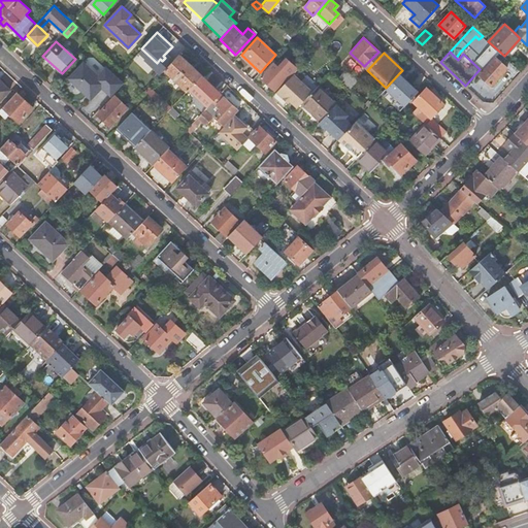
[(201,75),(178,55),(164,69),(172,76),(168,80),(170,83),(174,78),(177,81),(173,86),(176,88),(179,84),(187,91),(189,89),(201,75)]
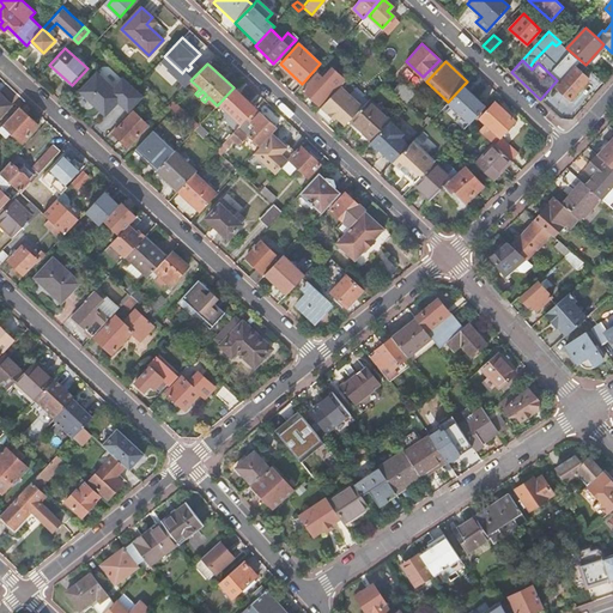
[(571,73),(558,87),(571,98),(589,78),(576,67),(574,65),(568,71),(571,73)]
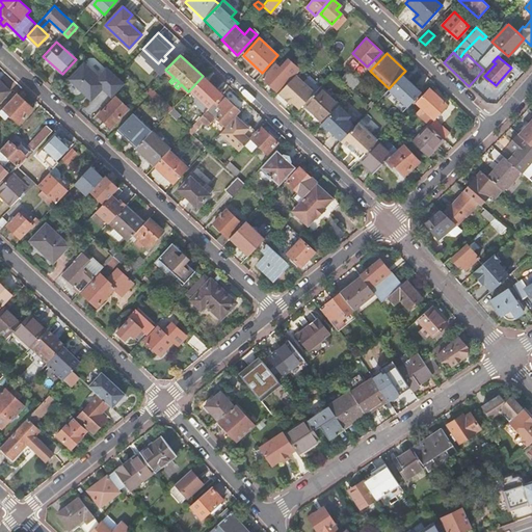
[(295,75),(299,70),(288,59),(280,68),(275,63),(262,78),(276,91),(290,77),(292,79),(295,75)]
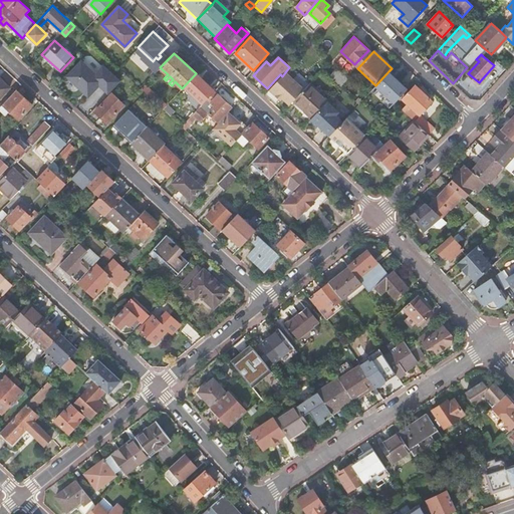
[(134,73),(140,78),(147,71),(136,60),(129,68),(134,73)]
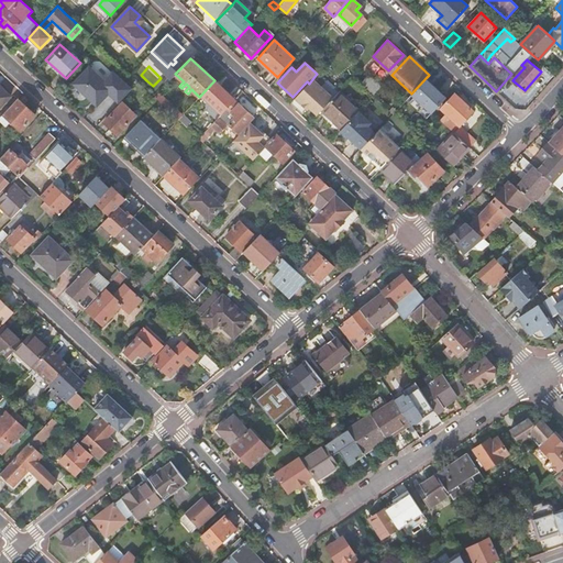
[(103,86),(86,69),(72,85),(97,109),(110,95),(119,103),(131,90),(114,75),(103,86)]
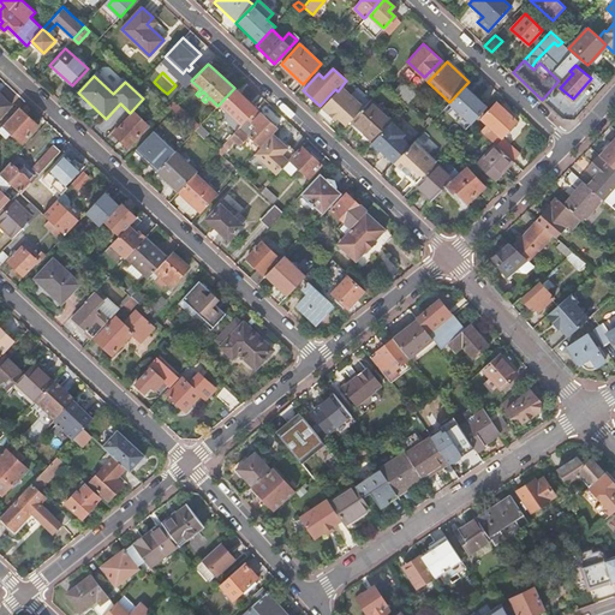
[(449,102),(449,103),(461,115),(455,120),(466,130),(472,123),(488,107),(472,93),(465,85),(449,102)]
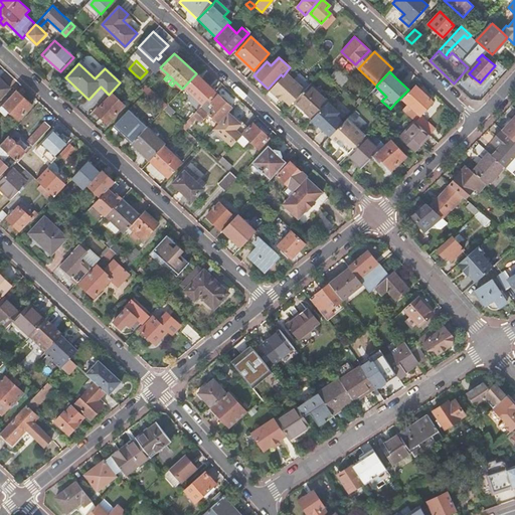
[(283,76),(270,90),(281,101),(283,99),(290,105),(292,103),(304,90),(286,72),(283,76)]
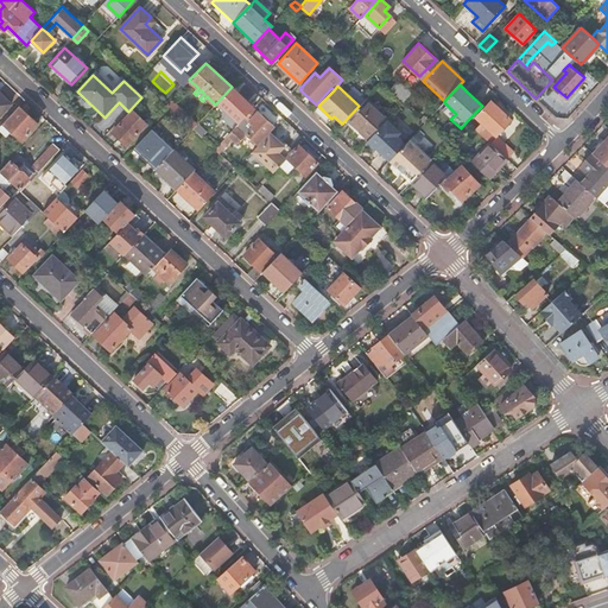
[(398,96),(397,97),(403,102),(411,93),(405,88),(403,90),(397,86),(392,90),(398,96)]
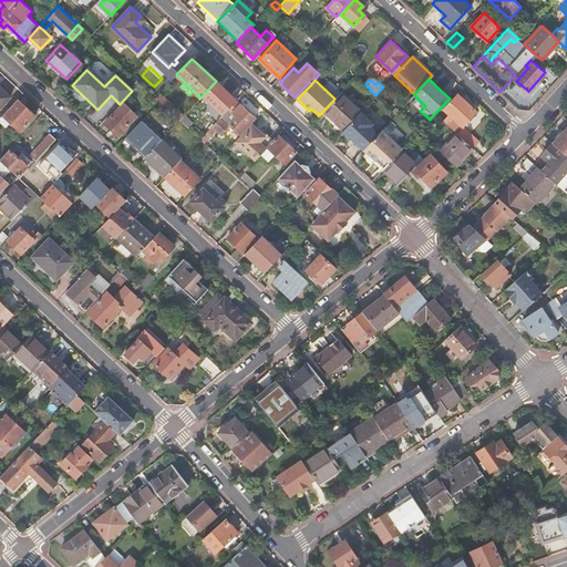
[(147,81),(143,85),(150,92),(154,86),(147,81)]
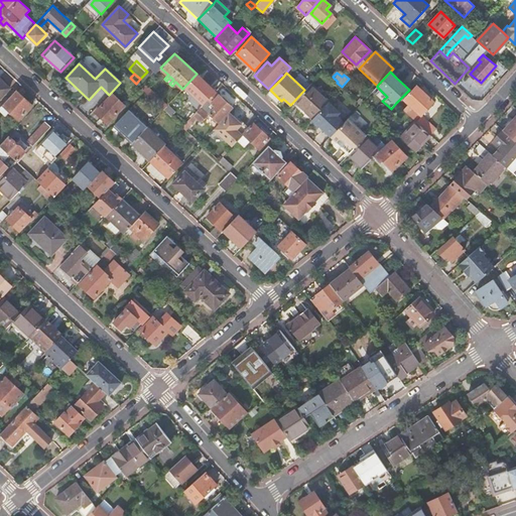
[(215,91),(197,74),(184,87),(203,104),(204,103),(214,92),(215,91)]
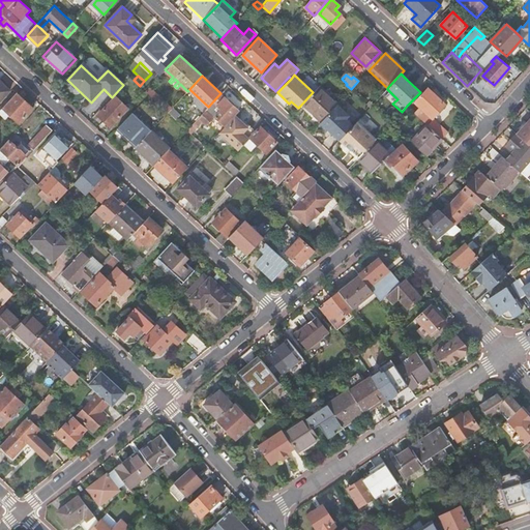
[(0,82),(0,100),(9,90),(2,83),(2,84),(0,82)]
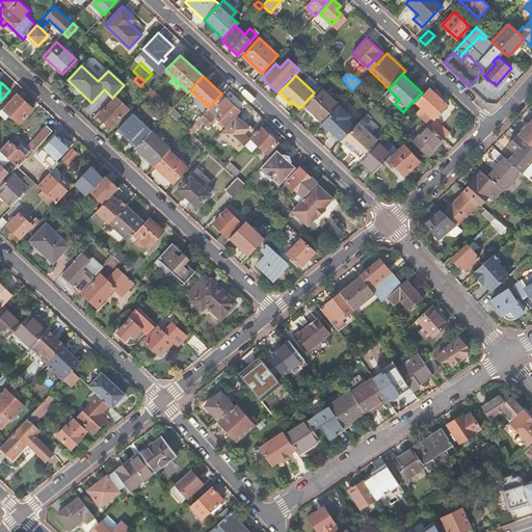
[(150,86),(145,91),(150,95),(163,108),(168,112),(173,108),(150,86)]
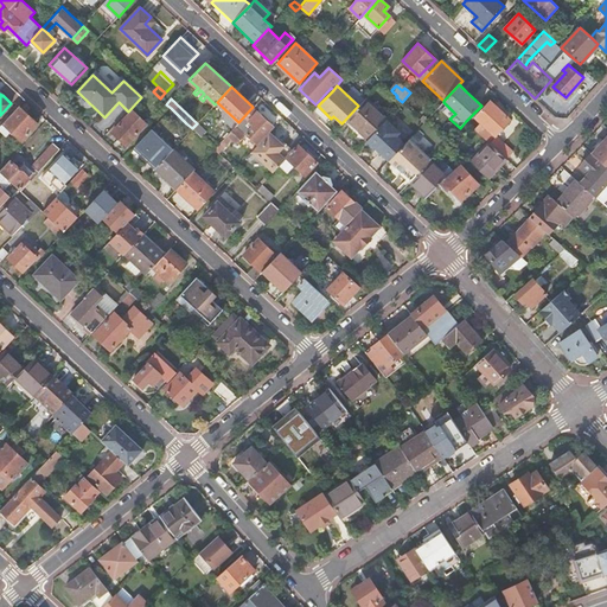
[(364,100),(358,106),(344,121),(365,142),(385,120),(364,100)]
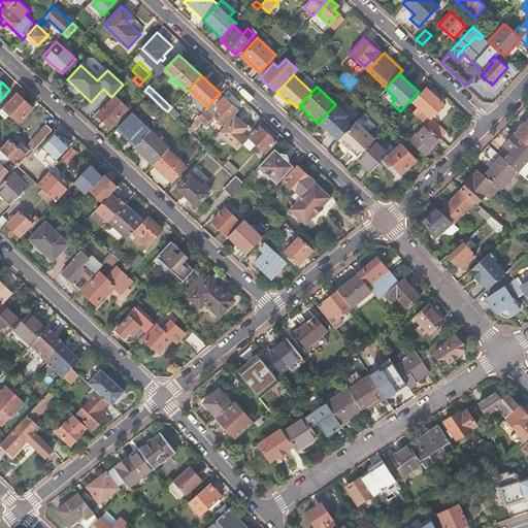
[(419,111),(416,116),(425,124),(443,104),(426,88),(413,101),(420,108),(418,110),(419,111)]
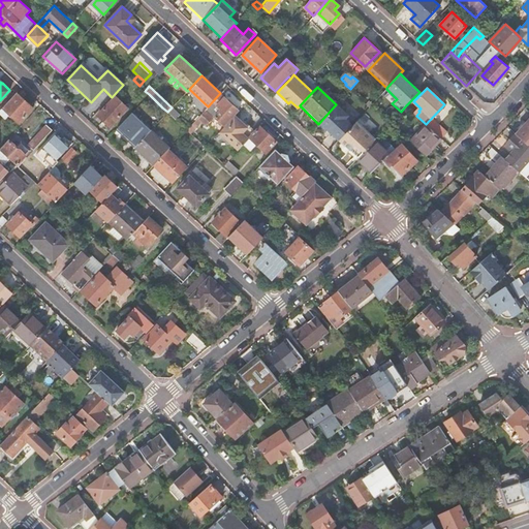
[(33,109),(17,93),(1,110),(3,112),(5,109),(8,112),(20,123),(33,109)]
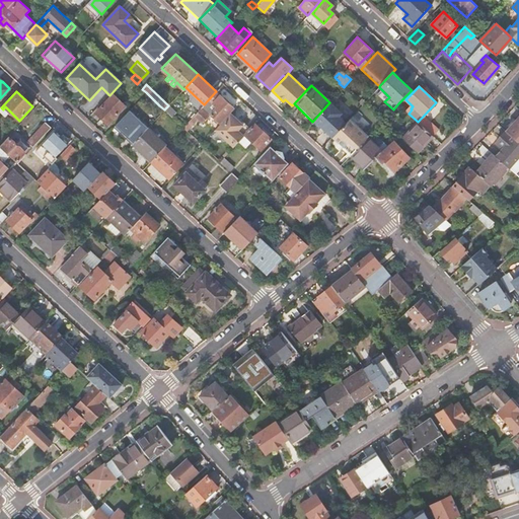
[(215,92),(205,103),(212,112),(210,114),(220,124),(230,114),(233,109),(232,107),(229,105),(215,92)]
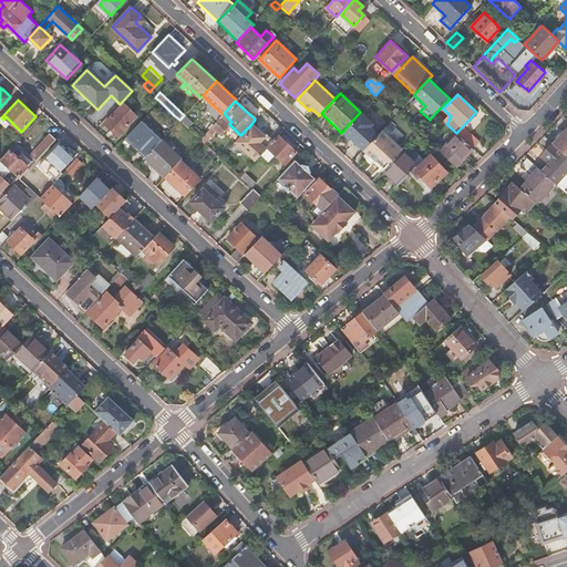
[(124,103),(104,123),(117,135),(137,115),(124,103)]
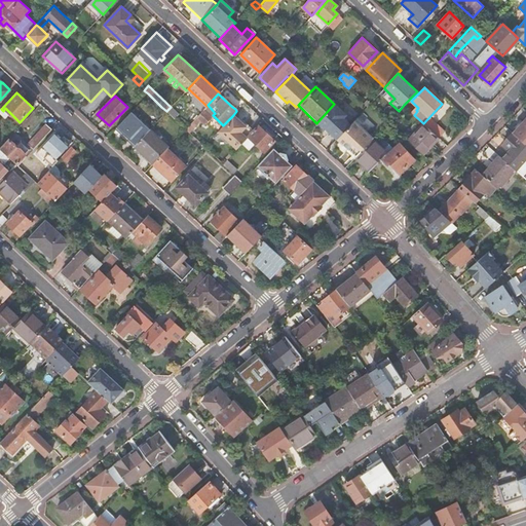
[(347,116),(334,104),(316,123),(336,141),(351,124),(345,118),(347,116)]
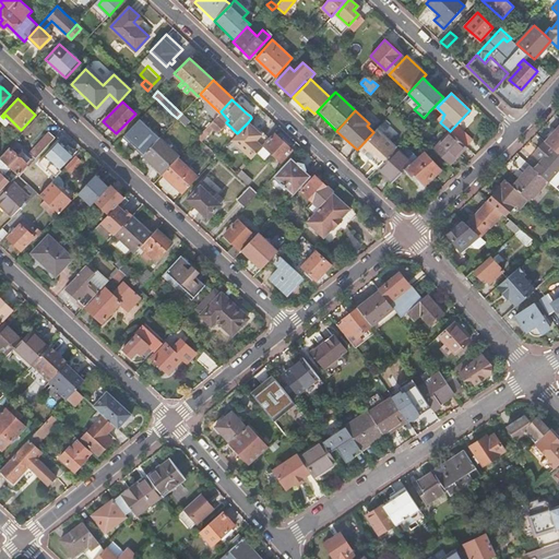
[(177,118),(171,114),(168,117),(174,122),(177,118)]
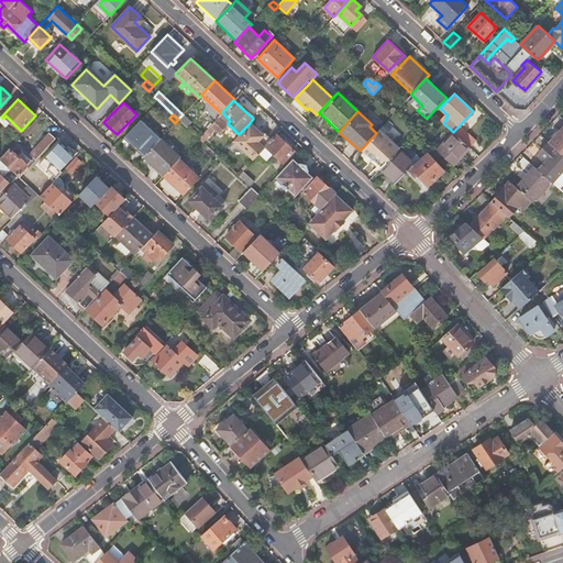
[(218,118),(210,124),(214,129),(219,133),(227,125),(218,118)]
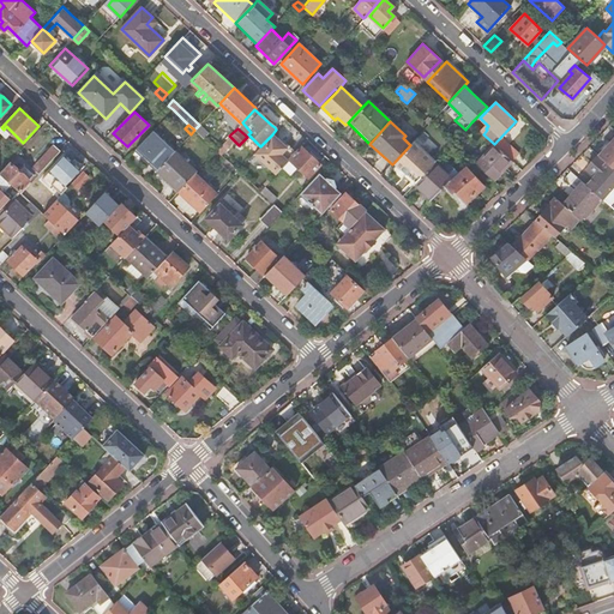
[(168,142),(154,130),(133,152),(148,164),(149,163),(151,161),(160,168),(175,151),(179,146),(170,139),(168,142)]
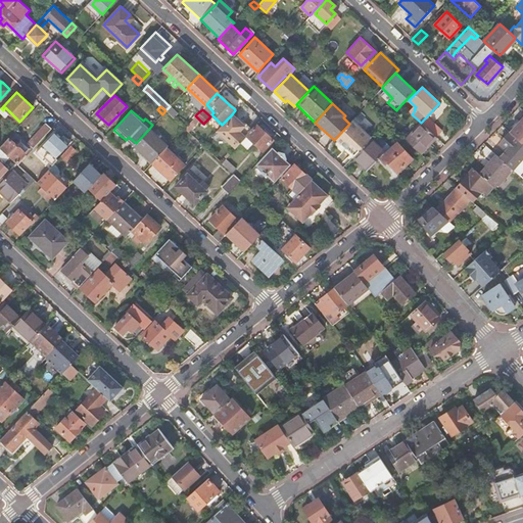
[(217,131),(235,148),(247,136),(252,130),(246,124),(244,126),(240,122),(232,114),(222,125),(217,131)]
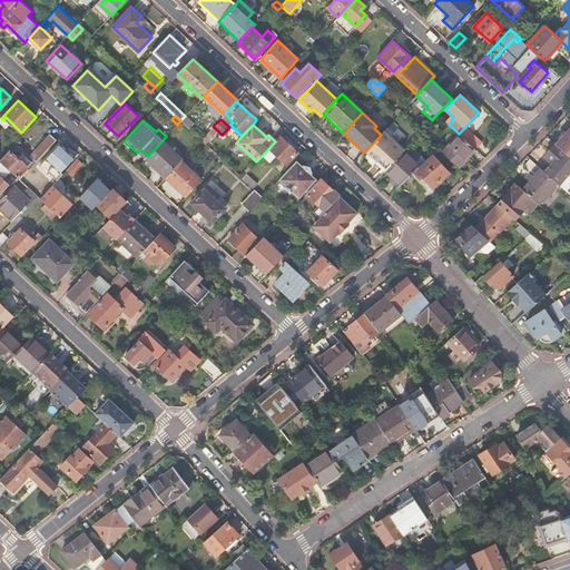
[(213,126),(200,139),(205,144),(217,130),(213,126)]
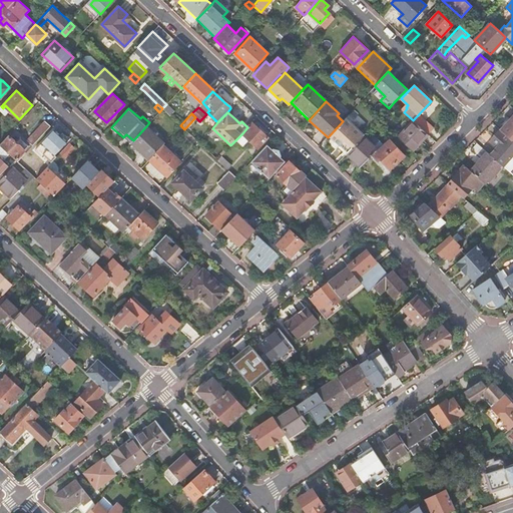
[(512,115),(500,130),(512,141),(512,115)]
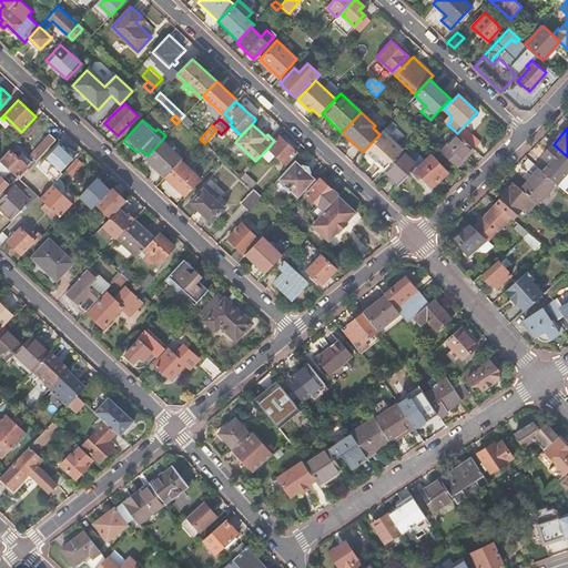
[(458,134),(474,149),(477,144),(462,130),(458,134)]
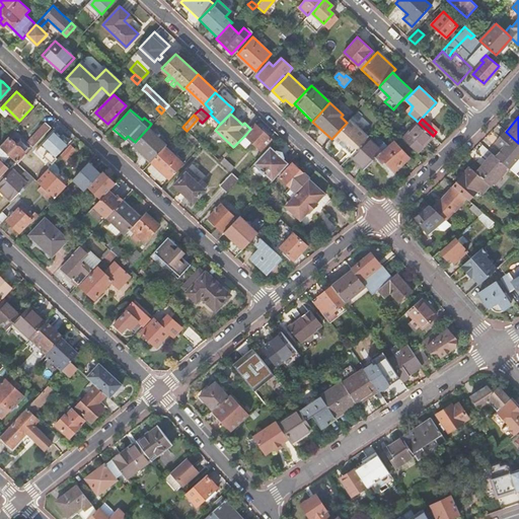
[(27,142),(32,147),(51,128),(46,123),(27,142)]
